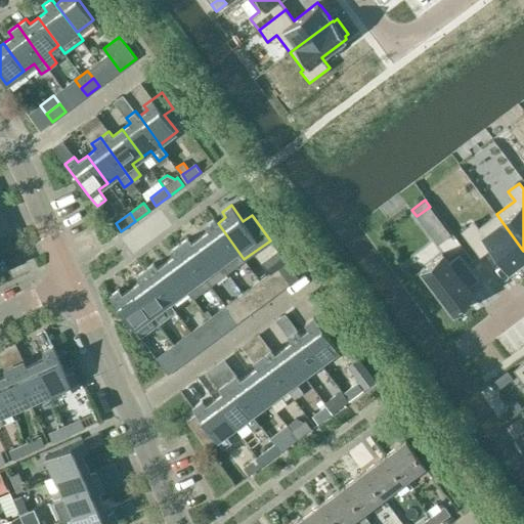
[(523,251),(496,214),(478,228),(474,222),(463,231),(480,255),(490,247),(509,270),(523,258),(523,251)]
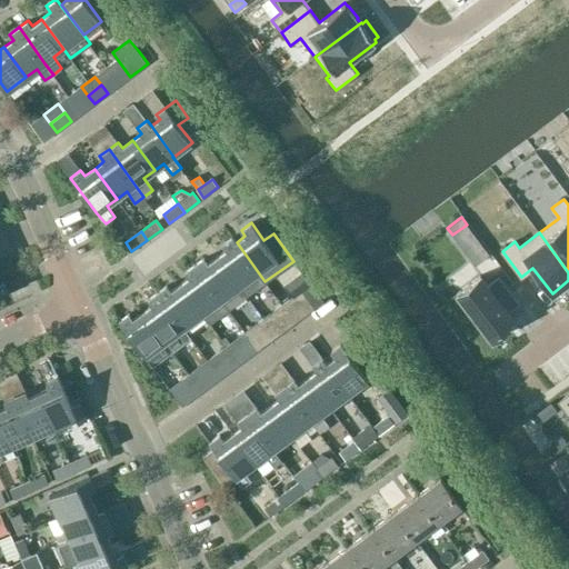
[(240,288),(246,296),(265,281),(237,242),(232,237),(222,245),(227,250),(217,257),(240,288)]
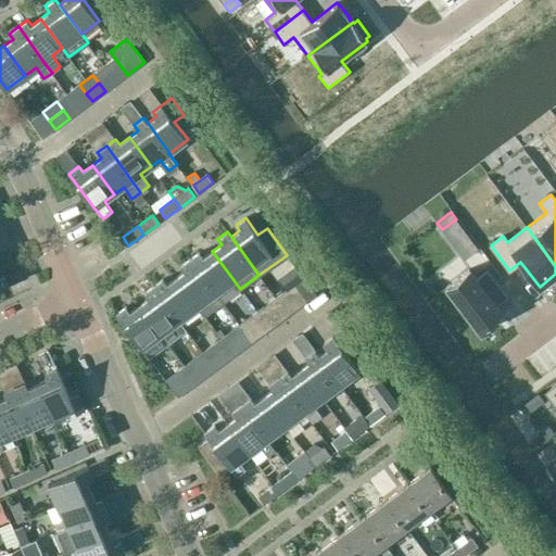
[(199,252),(190,258),(216,294),(222,302),(240,289),(235,281),(212,251),(203,257),(199,252)]
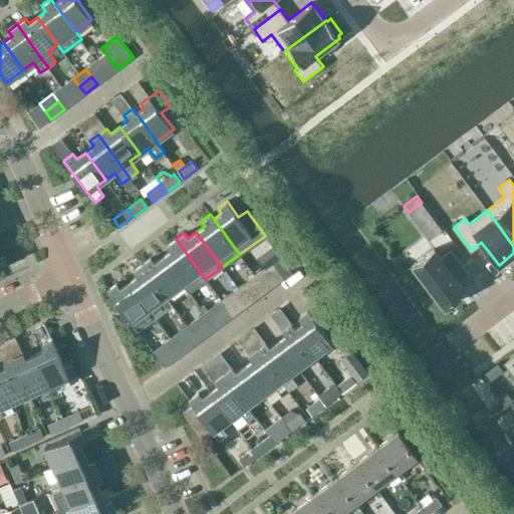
[(168,246),(171,251),(163,257),(183,284),(188,292),(205,279),(200,272),(176,239),(168,246)]
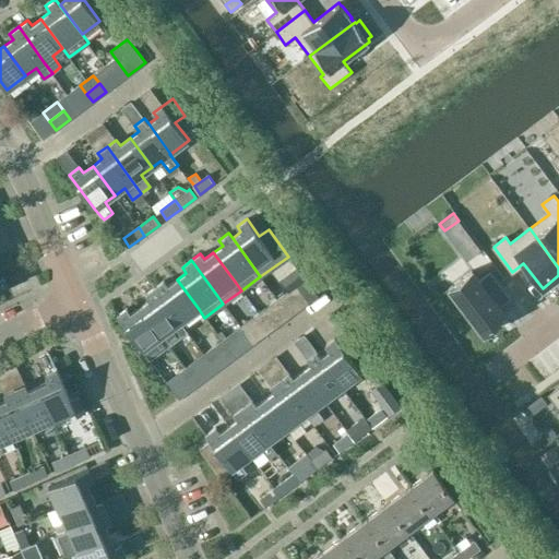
[(297,269),(280,282),(288,293),(297,286),(305,280),(297,269)]
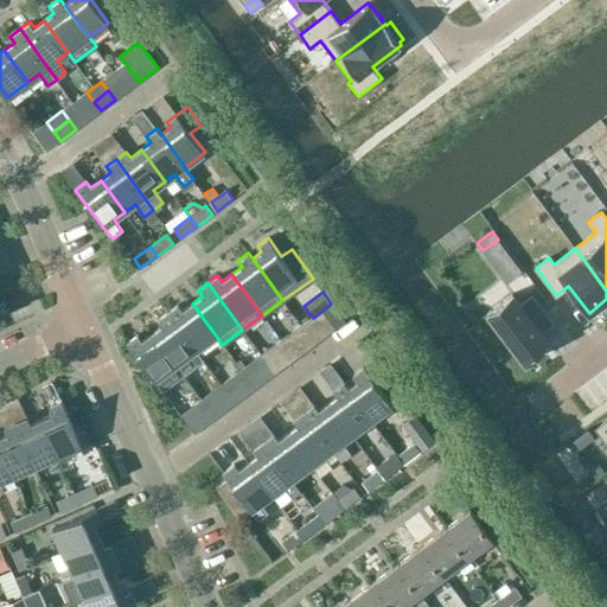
[(553,323),(532,295),(519,305),(512,294),(487,312),(525,363),(542,350),(540,347),(548,342),(541,332),(553,323)]
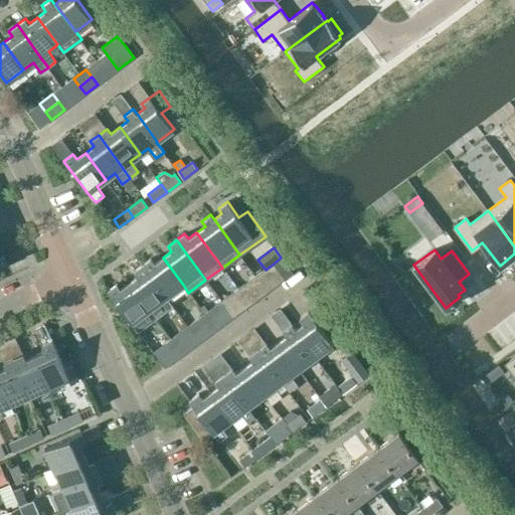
[(0,255),(0,269),(9,266),(4,253),(0,255)]
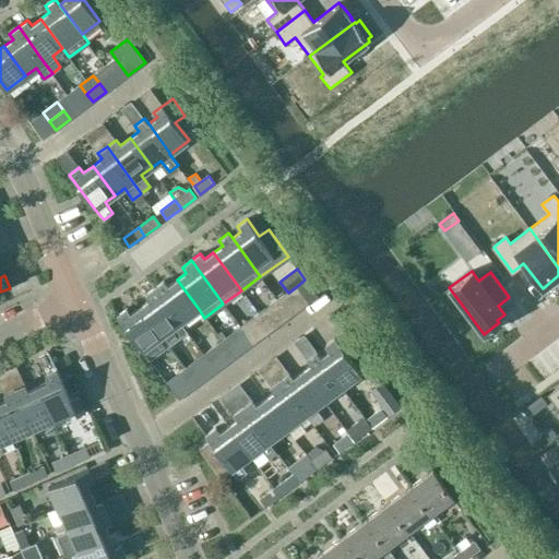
[(164,281),(154,288),(180,323),(181,323),(199,309),(177,280),(167,286),(164,281)]
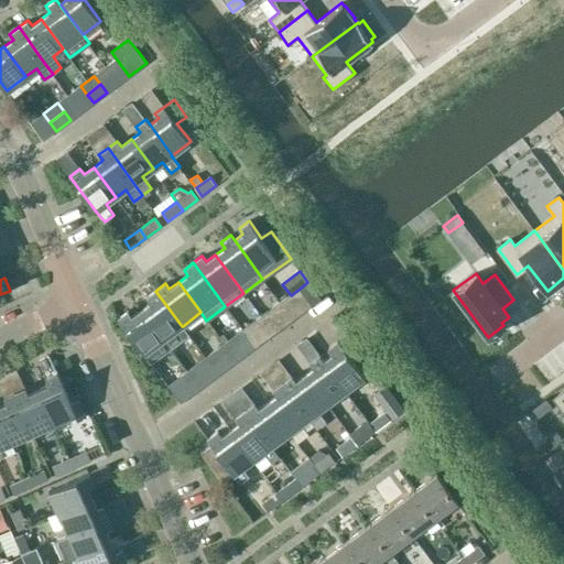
[(307,282),(300,289),(312,305),(321,299),(307,282)]
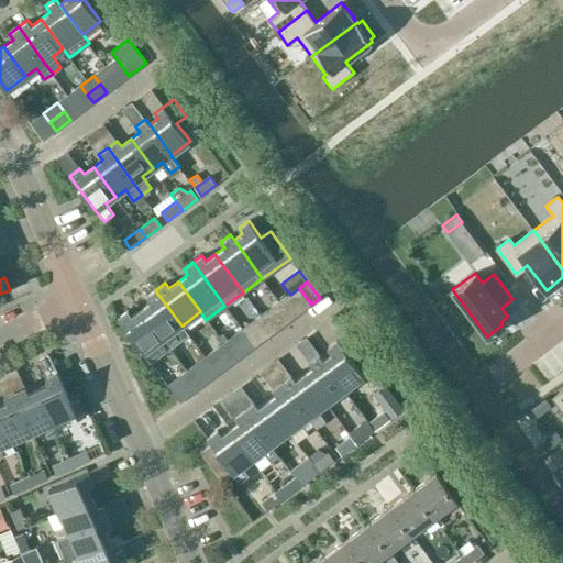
[(299,288),(290,295),(302,311),(311,305),(299,288)]
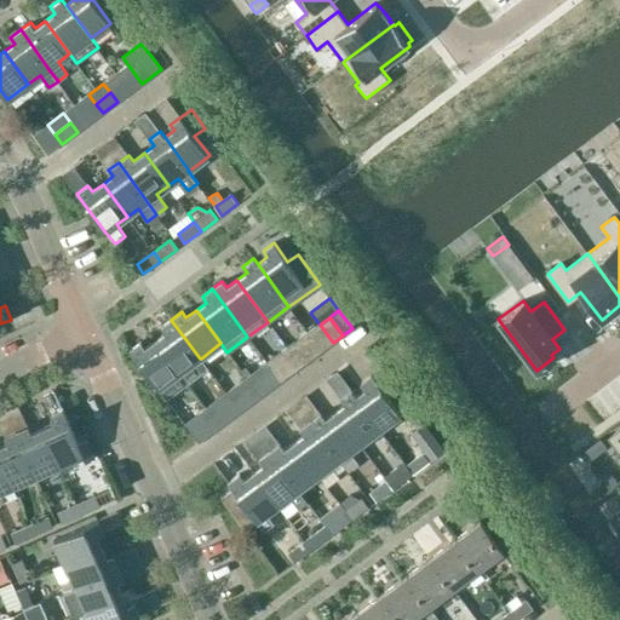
[(201,359),(200,359),(171,320),(161,327),(165,333),(155,340),(179,373),(183,379),(189,379),(199,373),(204,368),(205,362),(201,359)]
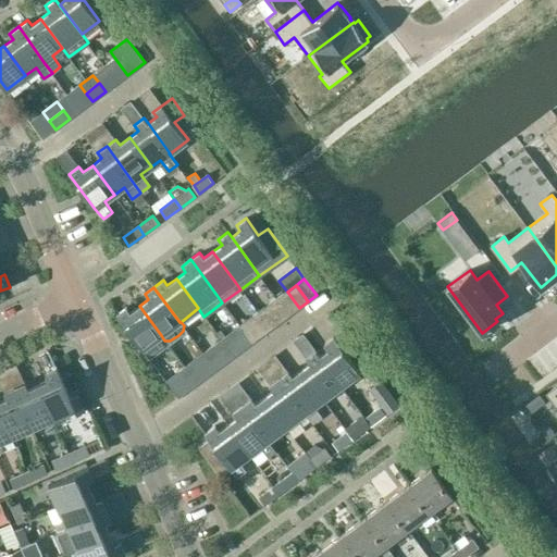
[(143,349),(161,335),(139,306),(131,312),(127,308),(118,314),(143,349)]
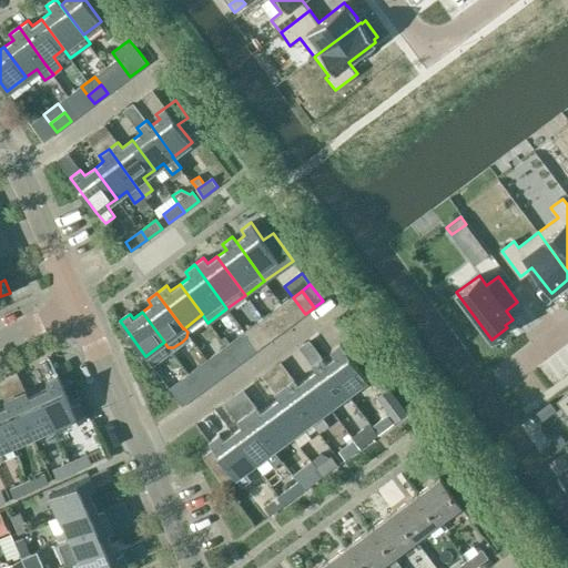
[(257,324),(263,332),(276,323),(270,314),(257,324)]
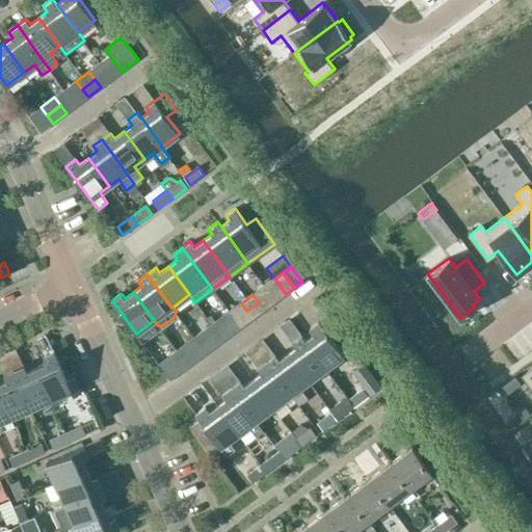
[(259,302),(246,311),(253,319),(264,310),(259,302)]
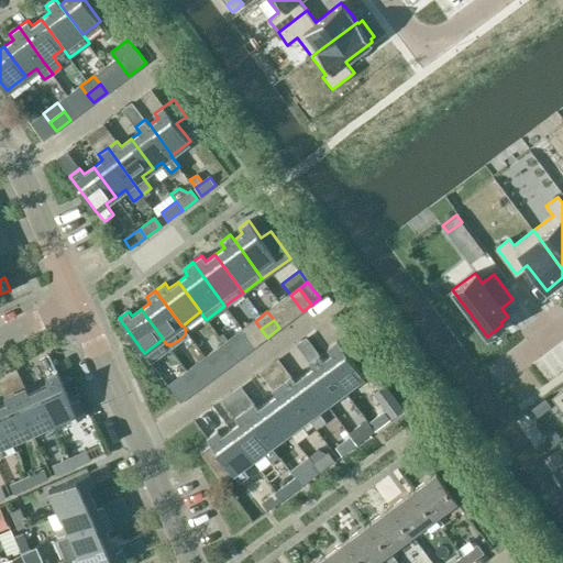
[(222,333),(219,335),(224,343),(228,341),(222,333)]
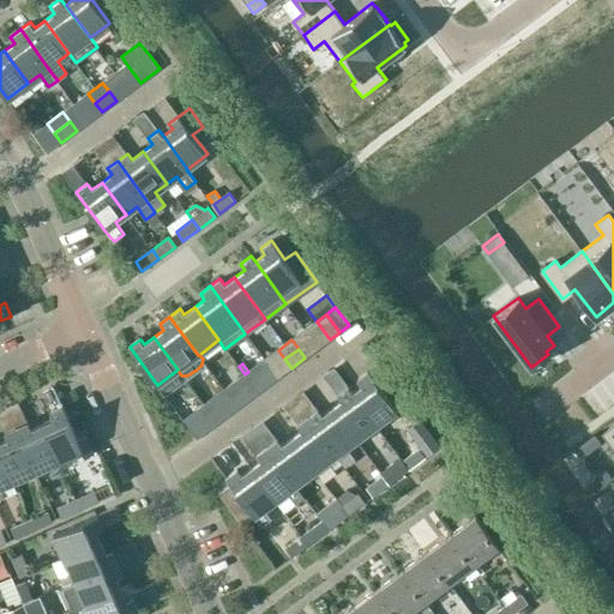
[(245,374),(238,380),(245,389),(258,379),(252,369),(248,372),(245,374)]
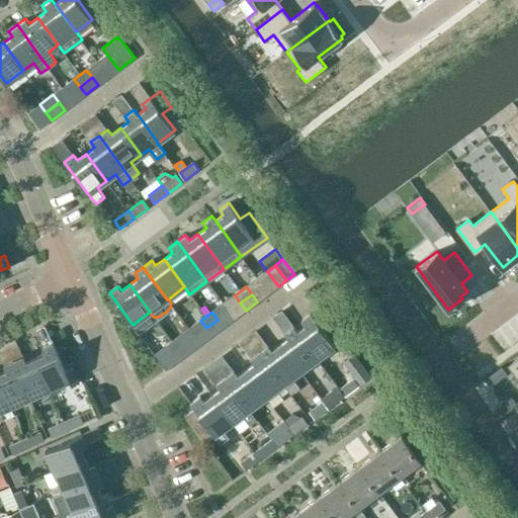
[(305,326),(296,331),(318,359),(335,346),(311,314),(300,320),(305,326)]
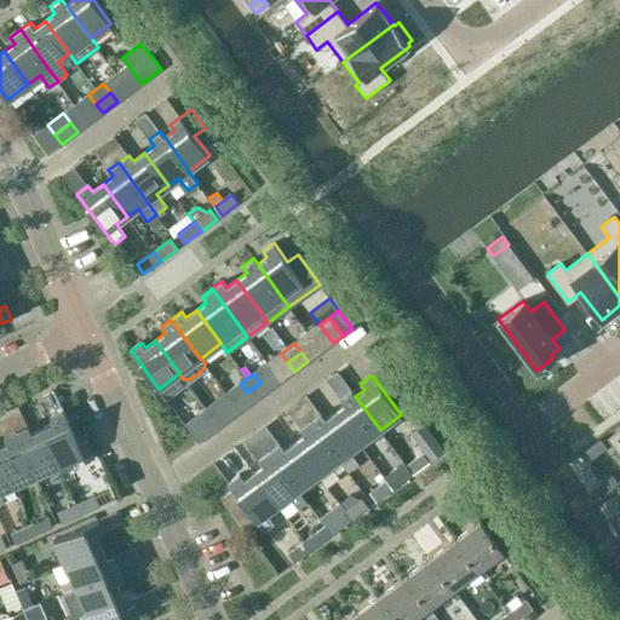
[(268,391),(260,383),(247,392),(253,402),(268,391)]
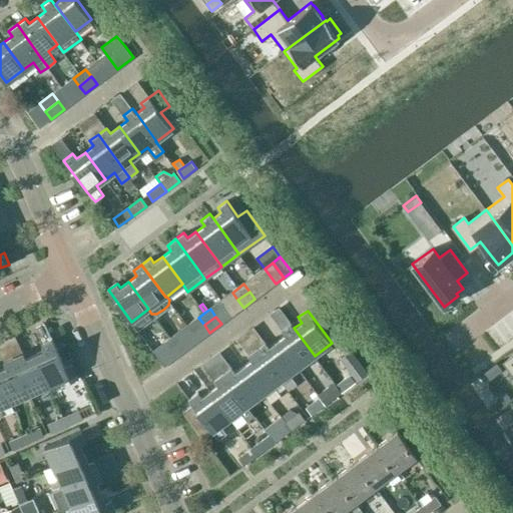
[(285,335),(277,341),(297,369),(315,356),(294,328),(291,323),(281,330),(285,335)]
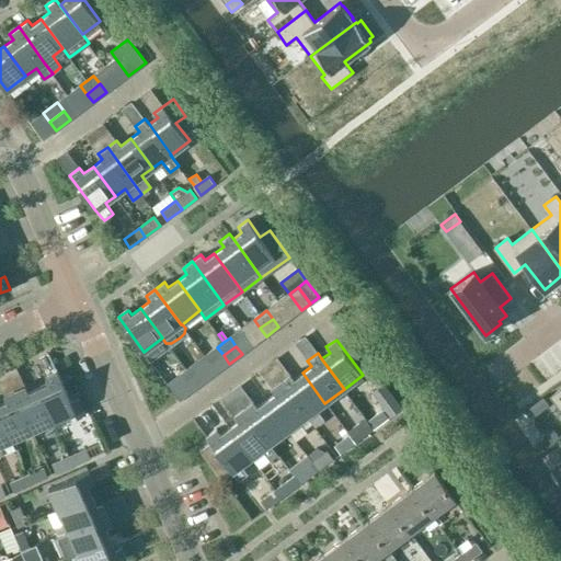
[(193,365),(180,375),(186,384),(199,374),(193,365)]
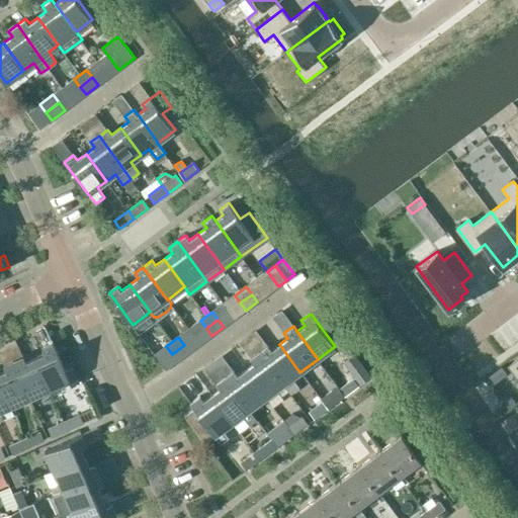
[(45,354),(35,358),(49,390),(61,384),(63,390),(80,381),(73,367),(65,370),(53,344),(41,349),(45,354)]
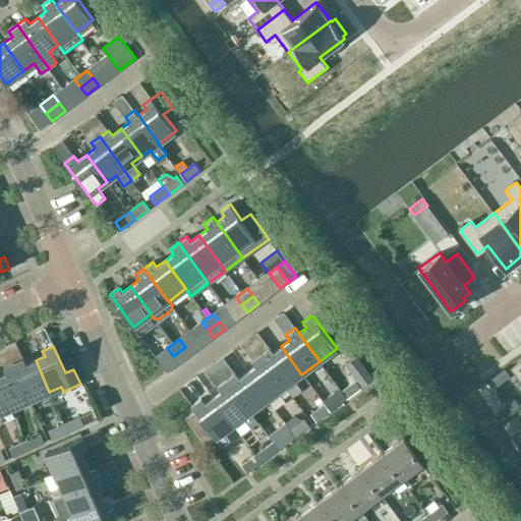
[(281,346),(273,352),(269,348),(261,354),(285,387),(289,393),(290,393),(292,396),(301,390),(294,380),(301,374),(281,346)]
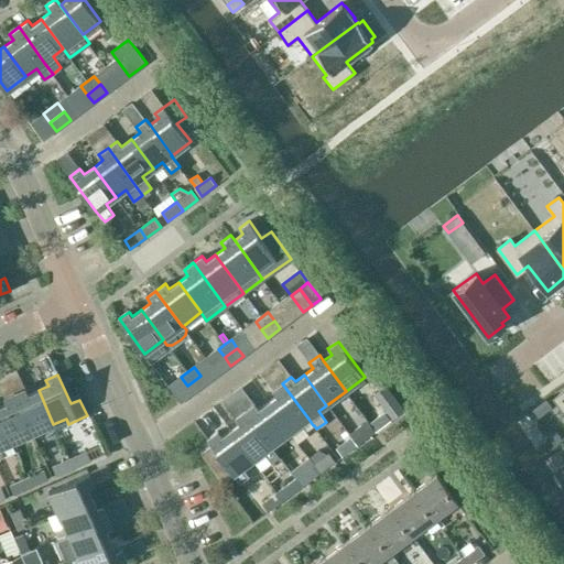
[(206,384),(201,376),(187,386),(193,393),(206,384)]
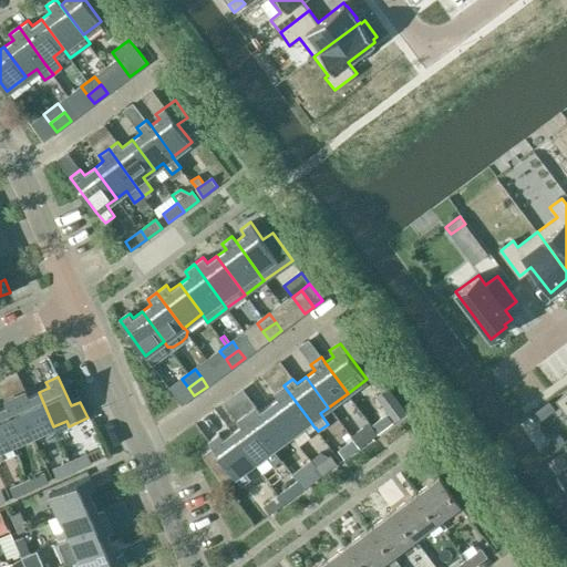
[(278,398),(268,404),(291,434),(299,445),(310,436),(308,433),(315,428),(310,421),(284,385),(274,392),(278,398)]
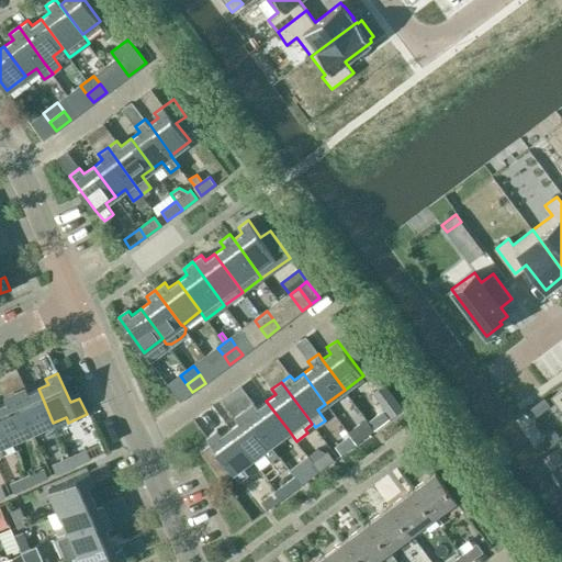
[(383,385),(372,393),(391,418),(402,411),(383,385)]
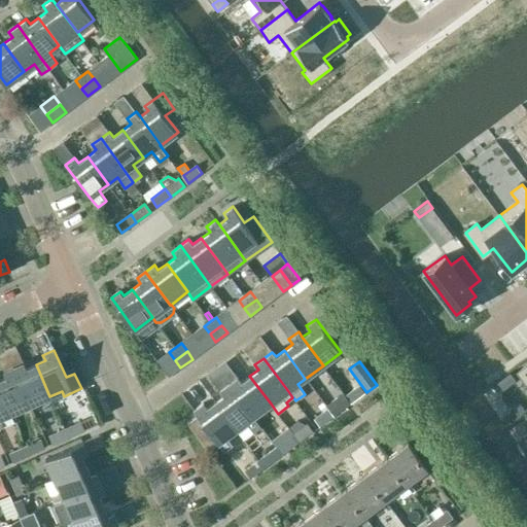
[(24,363),(13,367),(31,406),(49,396),(36,364),(26,369),(24,363)]
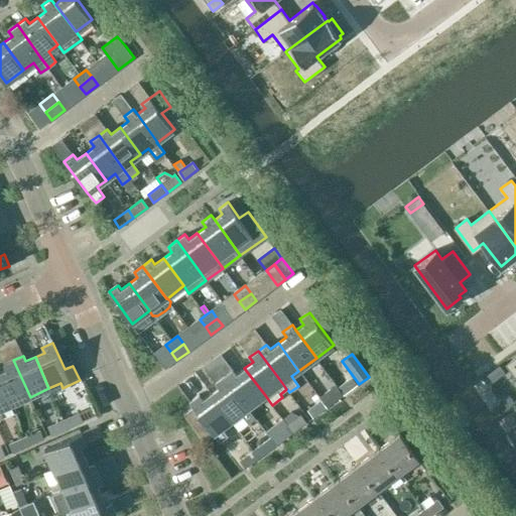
[(515,357),(507,364),(515,375),(515,374),(515,357)]
